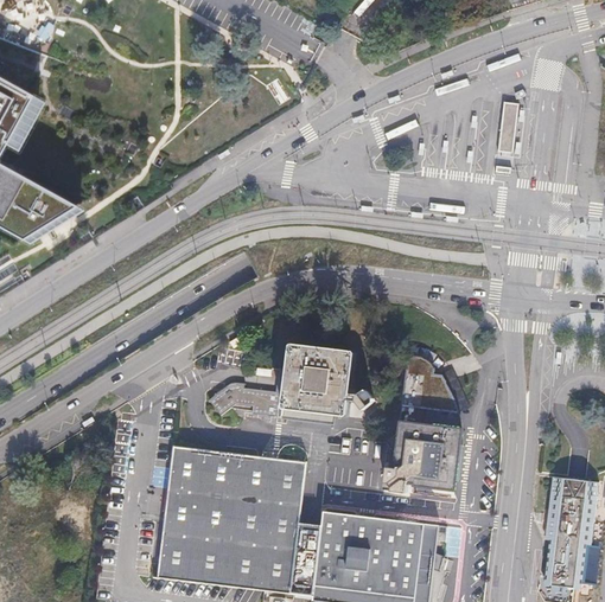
[(0,219),(24,232),(82,196),(0,151),(0,133),(13,140),(40,90),(0,68),(0,219)]
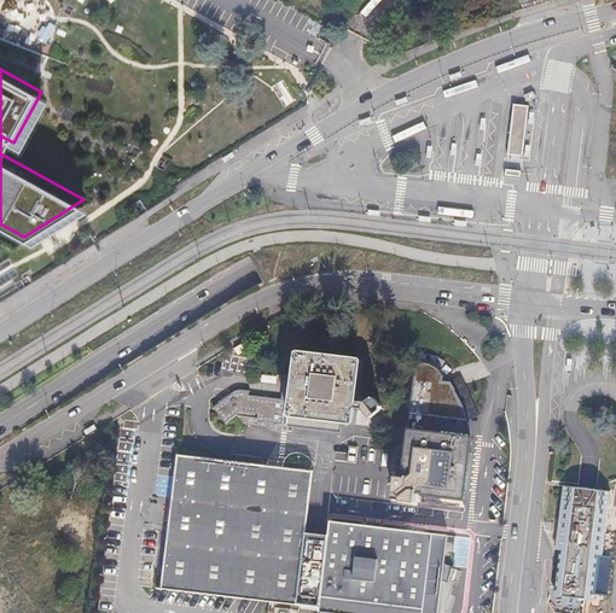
[(532,100),(516,99),(510,149),(526,151),(532,100)]
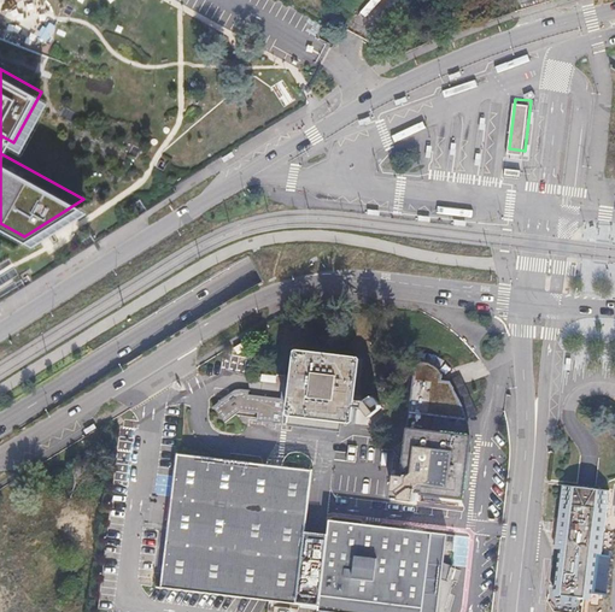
[(288,401),(286,425),(308,428),(334,431),(339,431),(340,425),(355,427),(356,412),(365,413),(372,419),(381,415),(384,409),(378,401),(358,399),(363,360),(294,351),(288,401)]
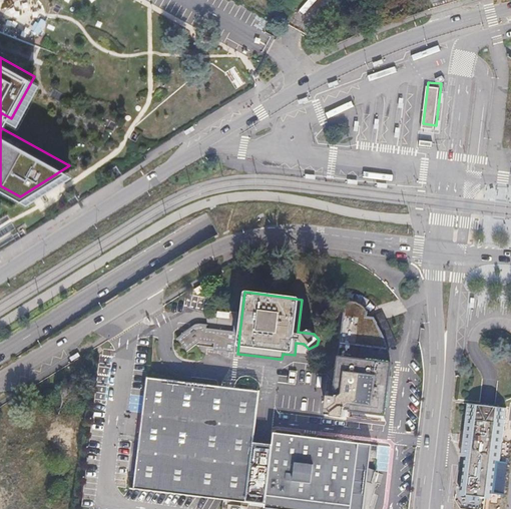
[(348,407),(379,410),(380,402),(382,402),(386,371),(389,371),(388,356),(386,346),(382,335),(380,330),(376,321),(372,316),(370,314),(362,313),(363,305),(361,303),(359,301),(357,300),(355,299),(353,298),(350,298),(347,298),(344,299),(336,359),(333,362),(332,366),(324,373),(331,381),(331,385),(336,390),(335,394),(326,394),(324,407),(328,408),(330,412),(347,414),(348,407)]
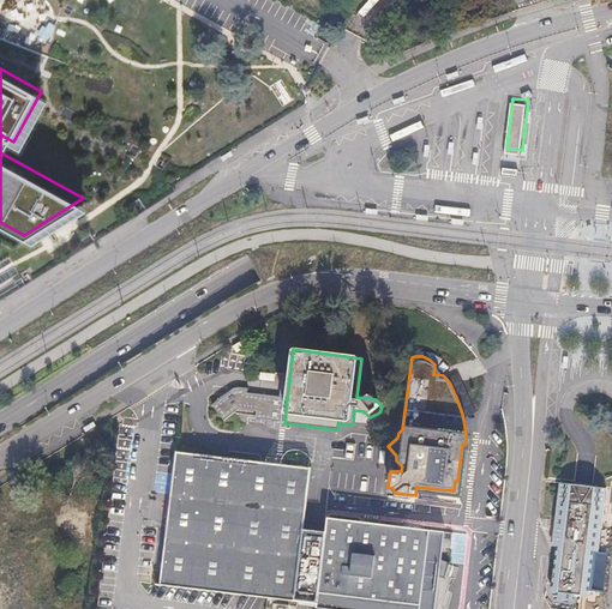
[(245,395),(245,390),(237,390),(209,405),(221,422),(235,411),(255,414),(253,420),(285,423),(287,399),(245,395)]
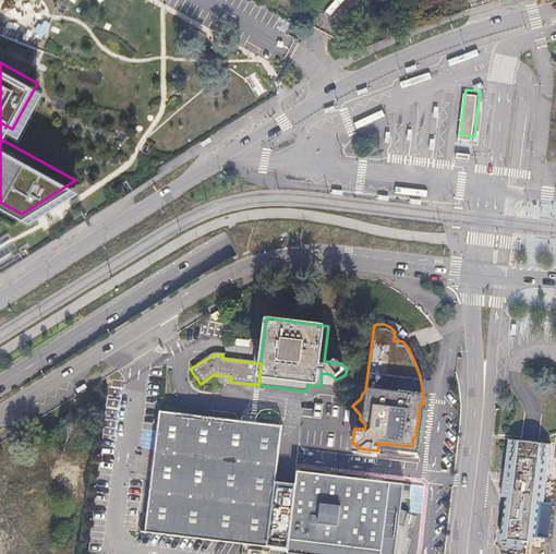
[(79,389),(88,383),(85,378),(76,385),(79,389)]
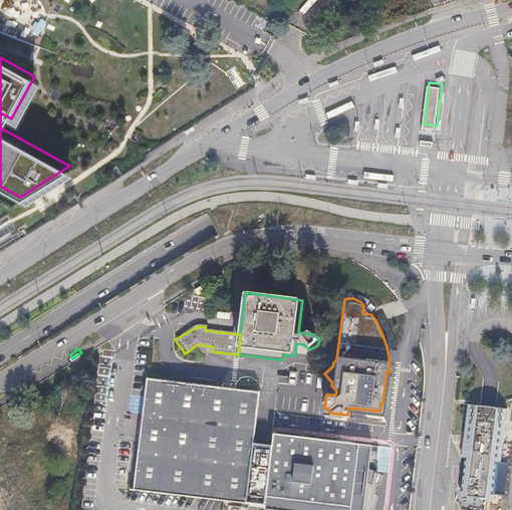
[(244,504),(258,391),(235,389),(218,386),(146,377),(133,490),(244,504)]
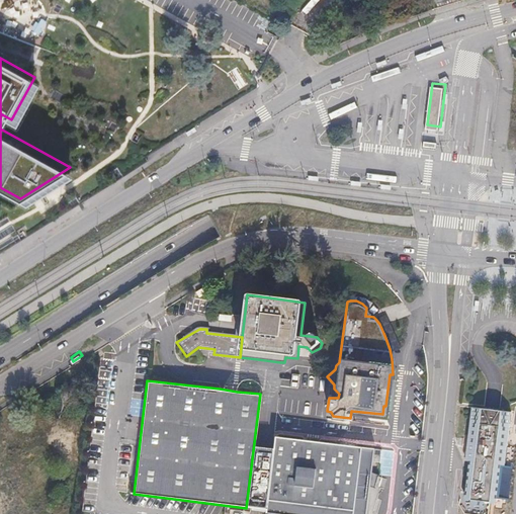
[(508,462),(510,443),(513,425),(515,409),(511,409),(499,407),(486,406),(477,405),(475,423),(469,456),(474,457),(468,495),(475,496),(475,501),(485,502),(486,498),(498,499),(499,493),(503,461),(508,462)]
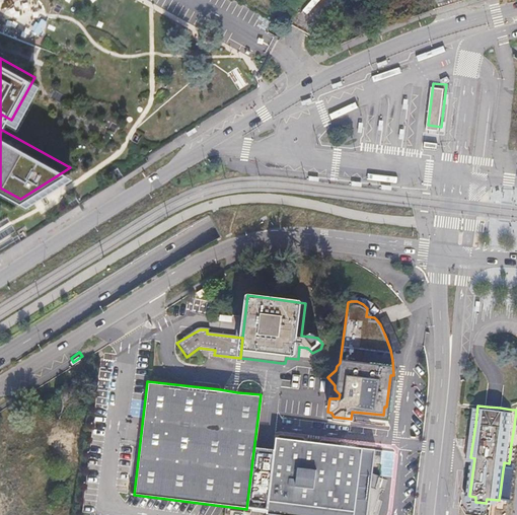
[(381,449),(374,448),(276,437),(268,513),(288,514),(367,514),(371,487),(375,488),(379,474),(372,473),(373,461),(380,461),(381,449)]
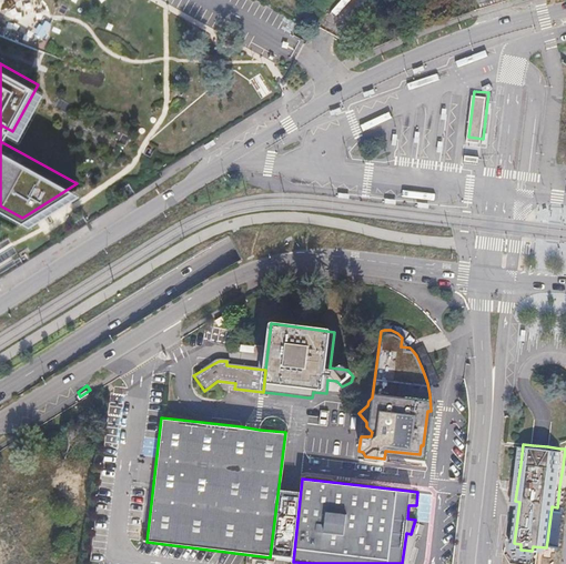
[(563,509),(557,507),(552,506),(547,541),(558,542),(563,509)]
